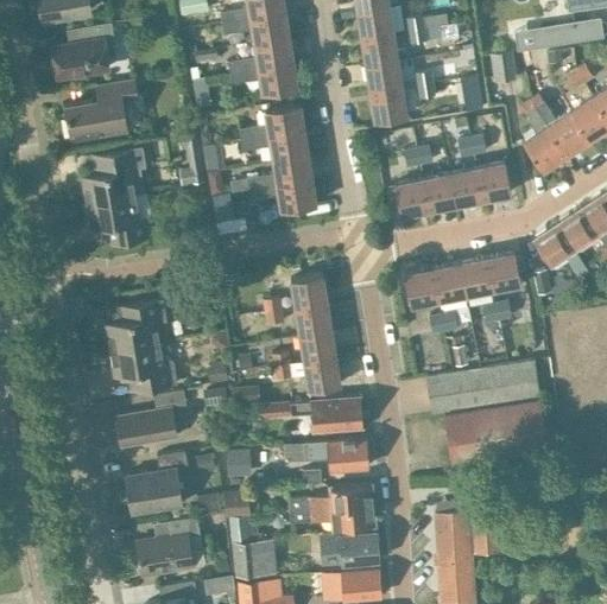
[(39,0),(43,20),(92,12),(89,0),(39,0)]
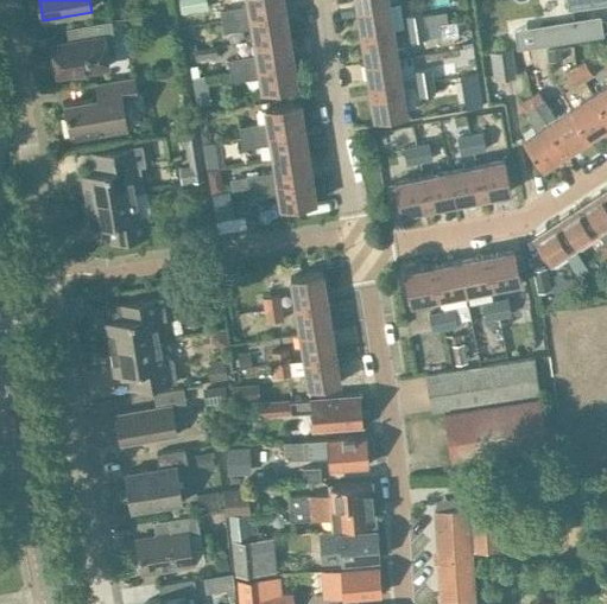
[(209,12),(207,0),(179,0),(182,17),(209,12)]
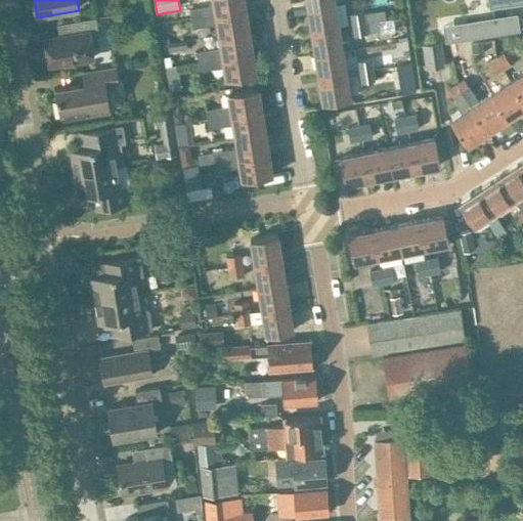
[(213,0),(214,7),(190,11),(191,20),(246,11),(244,0),(213,0)]
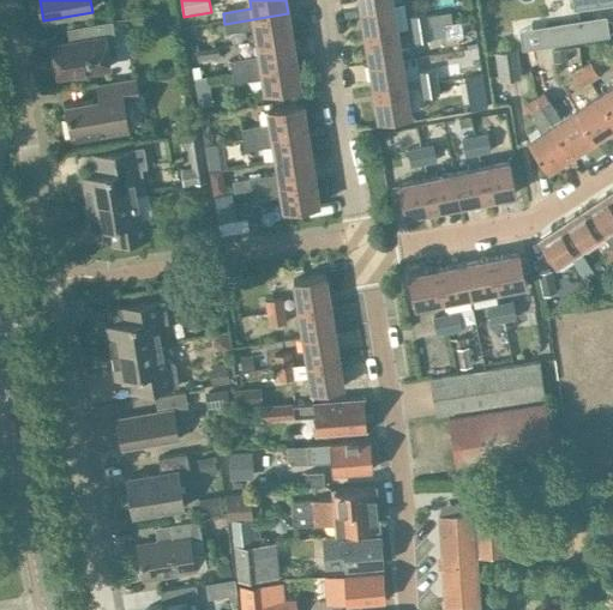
[(358,0),(360,11),(391,6),(390,0),(358,0)]
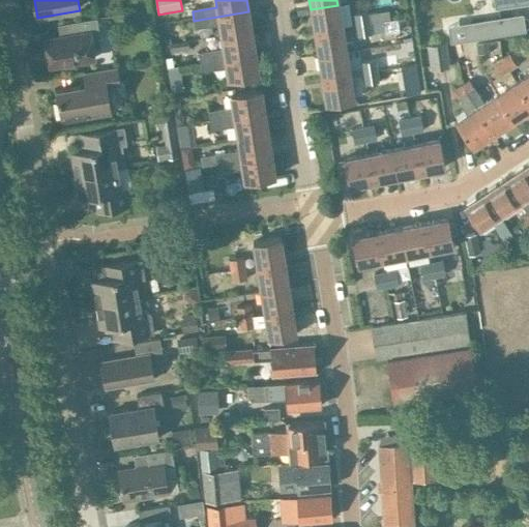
[(338,5),(311,9),(315,35),(342,31),(338,5)]
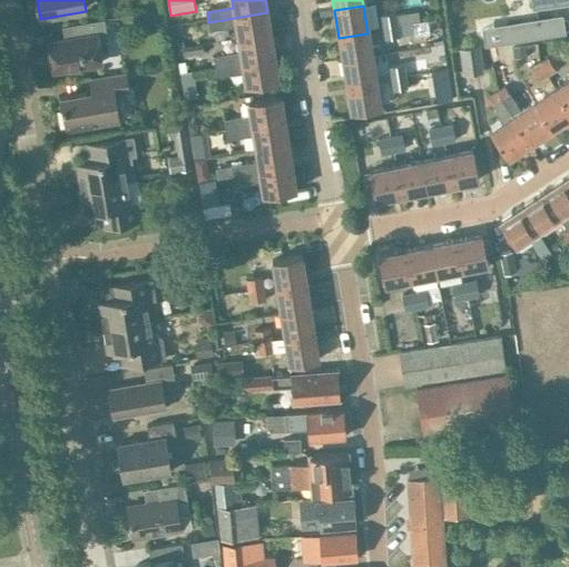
[(267,12),(208,22),(211,32),(236,28),(238,41),(272,36),(267,12)]
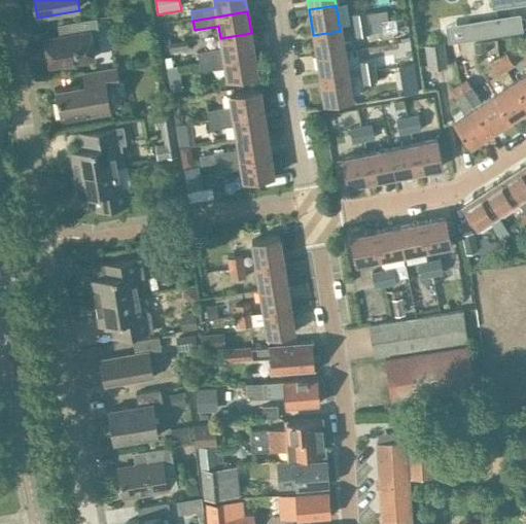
[(152,12),(136,15),(139,33),(155,30),(156,30),(153,12),(152,12)]
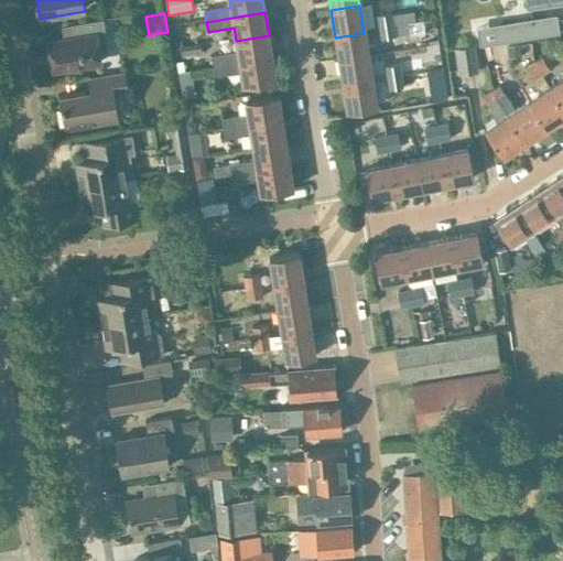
[(376,18),(378,30),(394,27),(392,15),(376,18)]
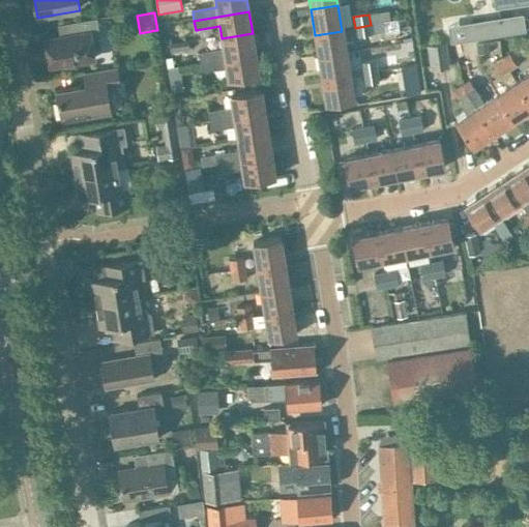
[(376,15),(370,16),(371,25),(378,24),(376,15)]
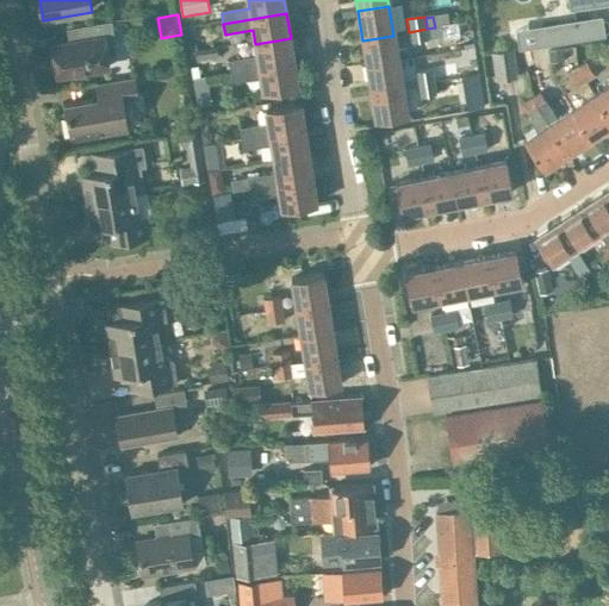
[(590,23),(542,30),(545,48),(592,41),(590,23)]
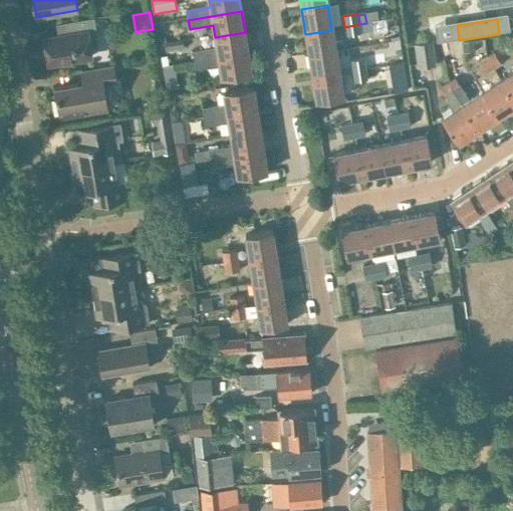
[(97,39),(94,20),(66,24),(68,36),(44,40),(49,66),(92,58),(90,40),(97,39)]
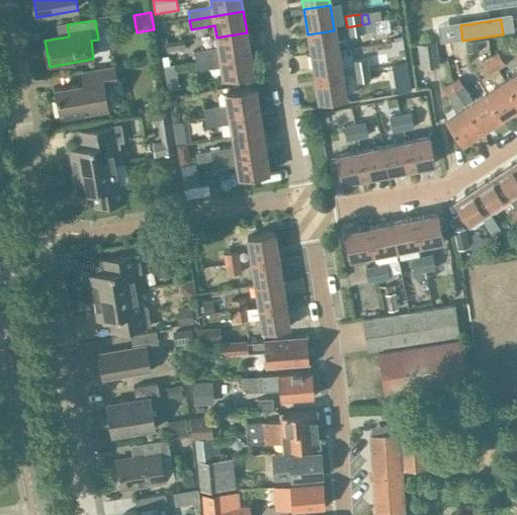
[(362,24),(347,27),(349,38),(364,35),(362,24)]
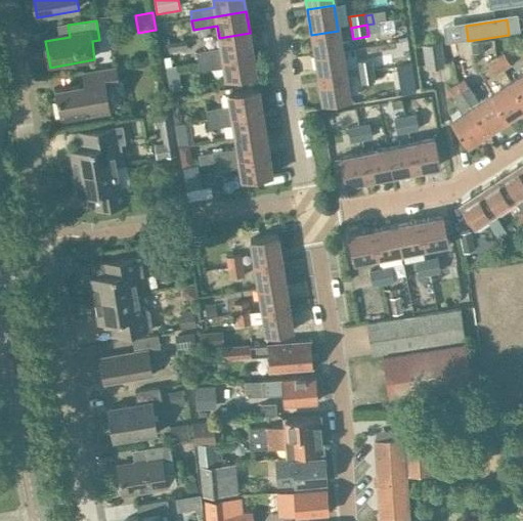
[(338,31),(311,35),(315,56),(342,52),(338,31)]
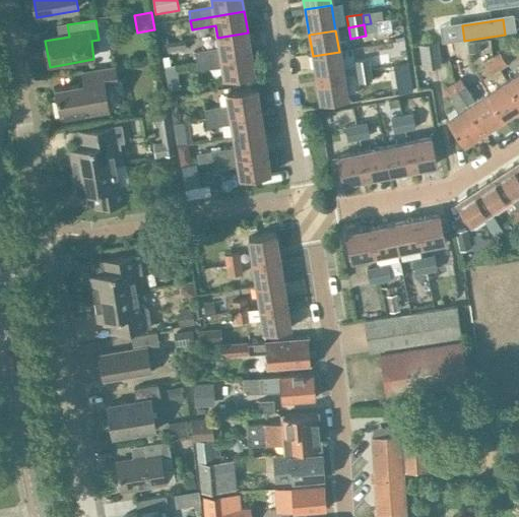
[(219,49),(195,53),(197,63),(251,54),(248,33),(217,38),(219,49)]
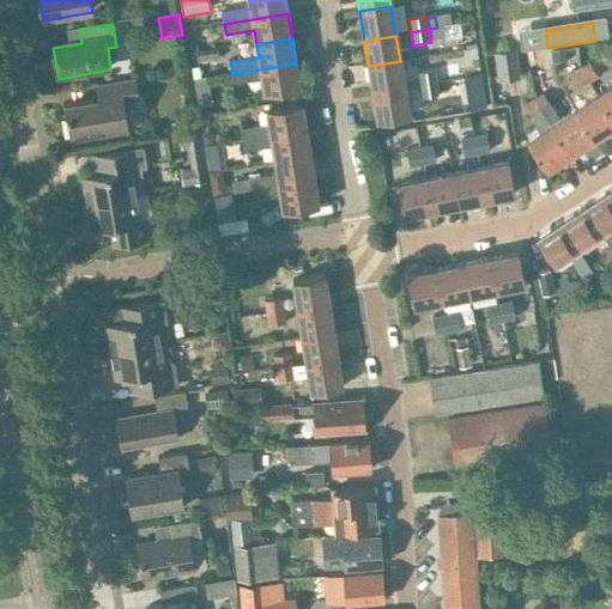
[(219,50),(197,53),(199,65),(220,62),(219,50)]
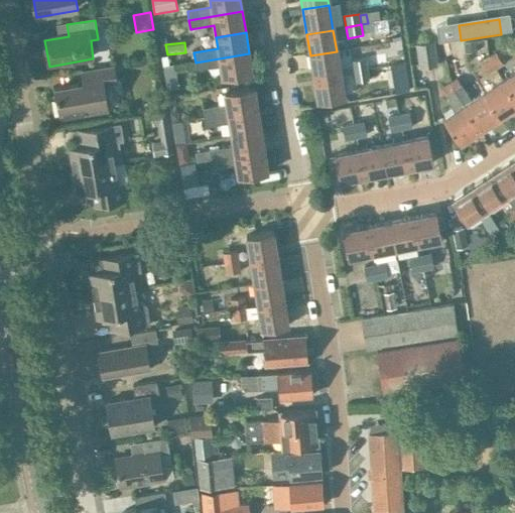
[(444,43),(441,43),(444,63),(454,61),(451,47),(449,42),(444,43)]
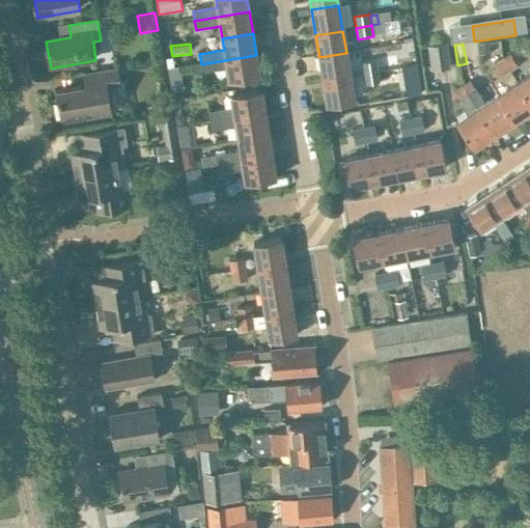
[(492,56),(491,45),(478,46),(479,58),(492,56)]
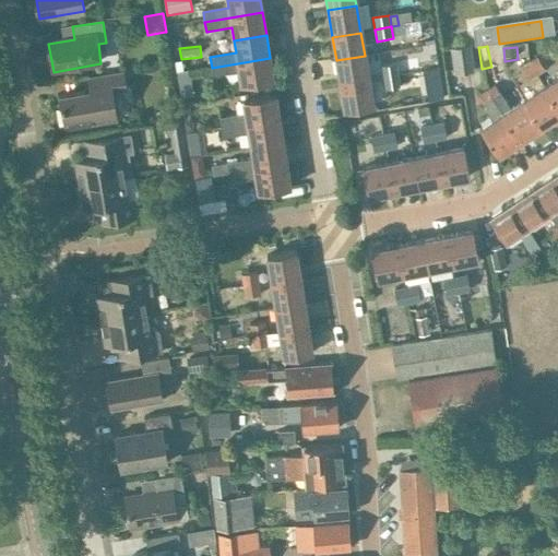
[(467,48),(451,50),(451,51),(454,78),(475,74),(472,48),(467,48)]
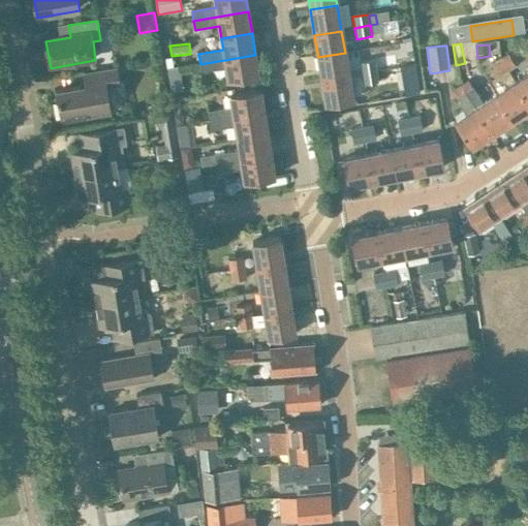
[(318,57),(321,81),(349,76),(345,53),(318,57)]
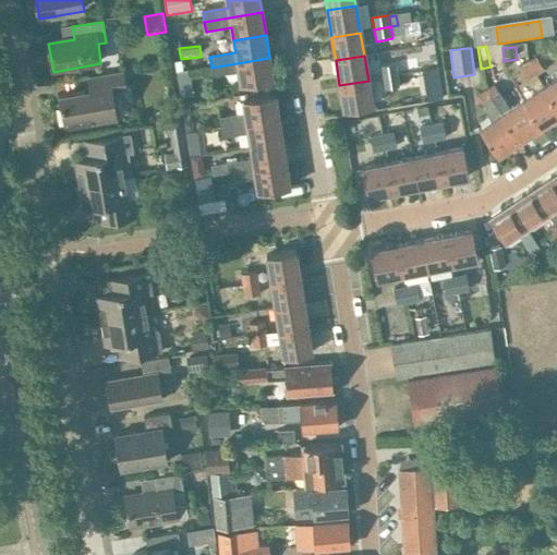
[(269,58),(212,68),(213,77),(239,73),(241,86),(273,81),(269,58)]
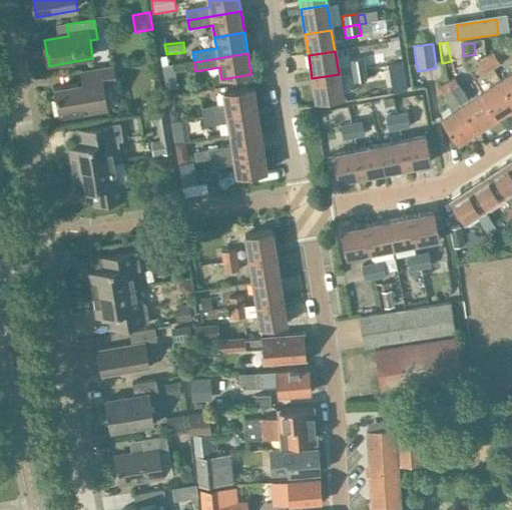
[(494,54),(487,59),(494,70),(501,66),(494,54)]
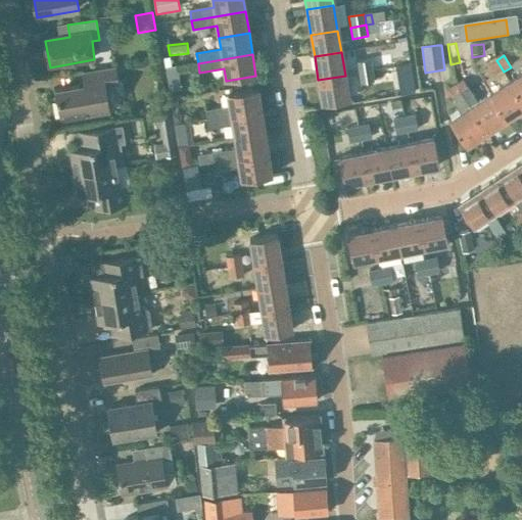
[(496,60),(488,65),(495,77),(504,72),(496,60)]
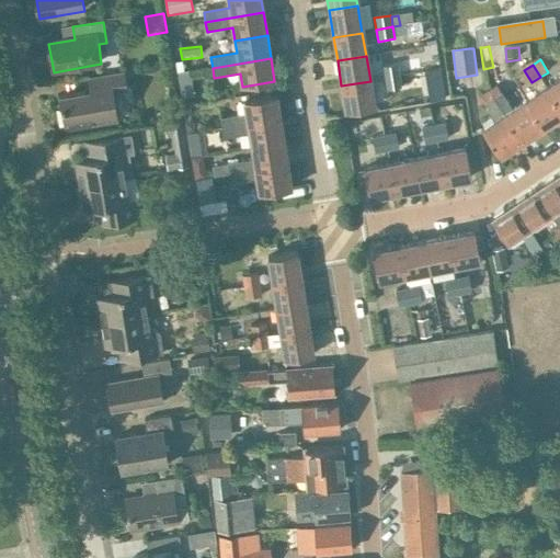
[(399,66),(381,68),(384,80),(400,78),(399,66)]
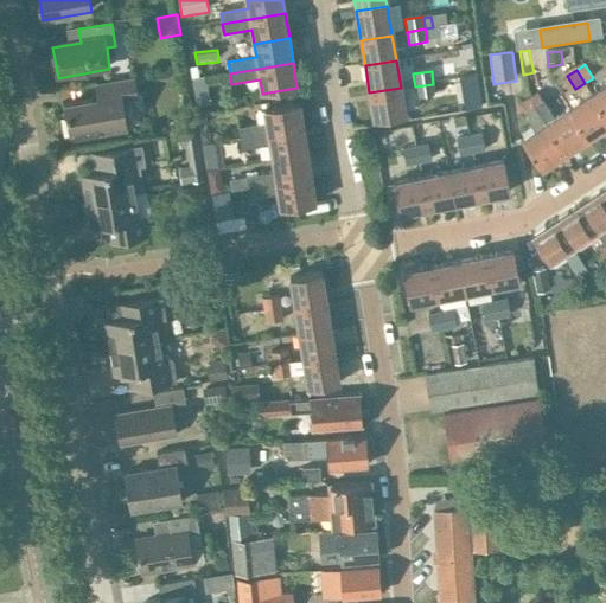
[(478,76),(460,79),(466,113),(484,110),(478,76)]
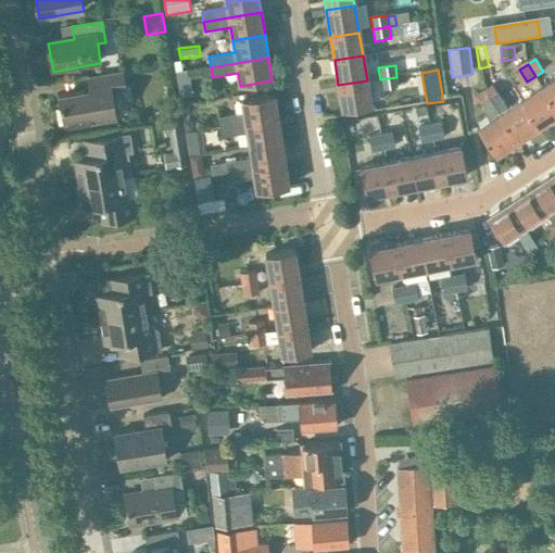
[(177,73),(176,73),(178,86),(191,84),(189,72),(183,73),(177,73)]
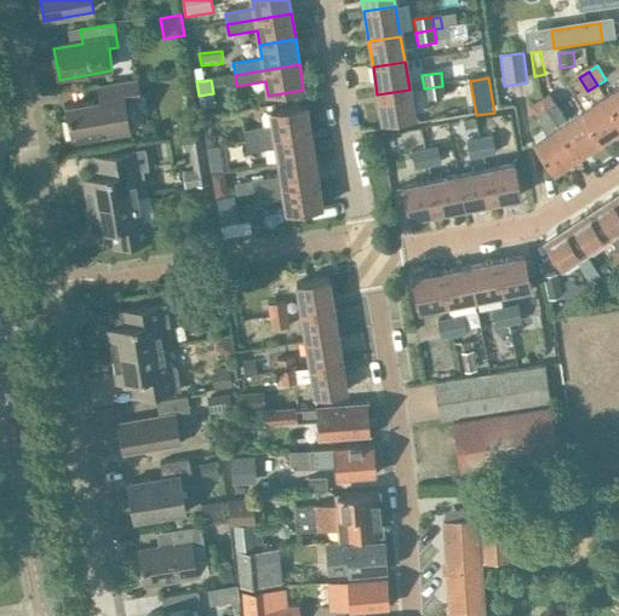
[(141,101),(138,82),(99,88),(102,103),(67,109),(68,121),(70,121),(74,142),(129,133),(124,103),(141,101)]
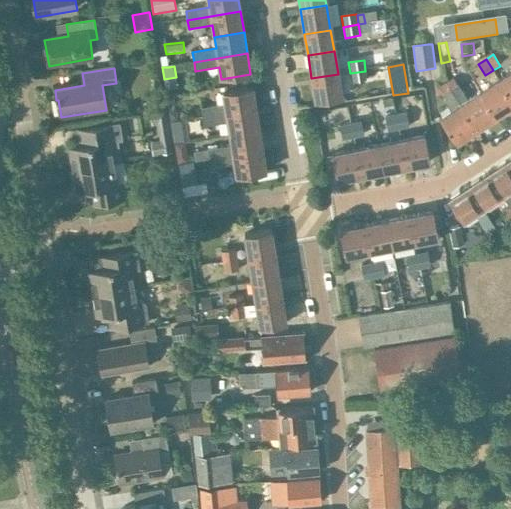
[(365,71),(350,73),(352,84),(367,81),(365,71)]
